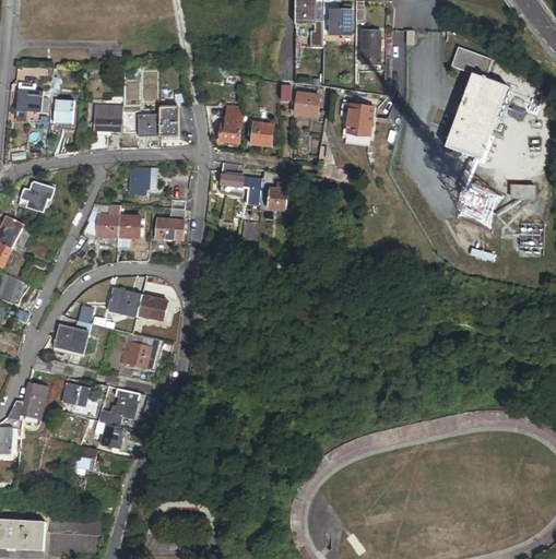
[(312,25),(312,0),(293,0),(293,25),(312,25)]
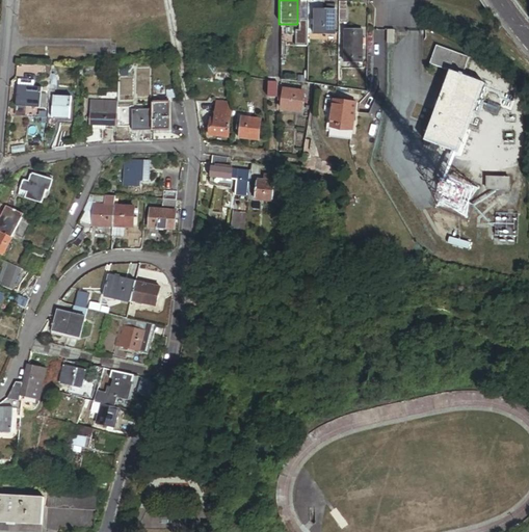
[(333,10),(312,10),(312,34),(332,34),(333,10)]
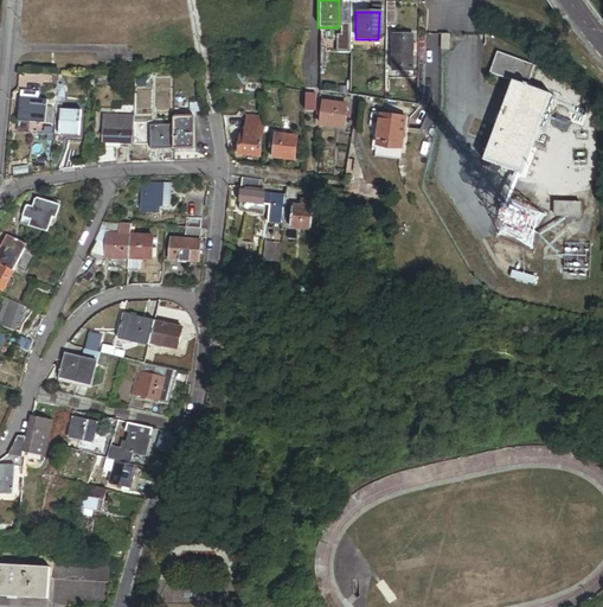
[(410,34),(390,34),(390,71),(410,71),(410,34)]
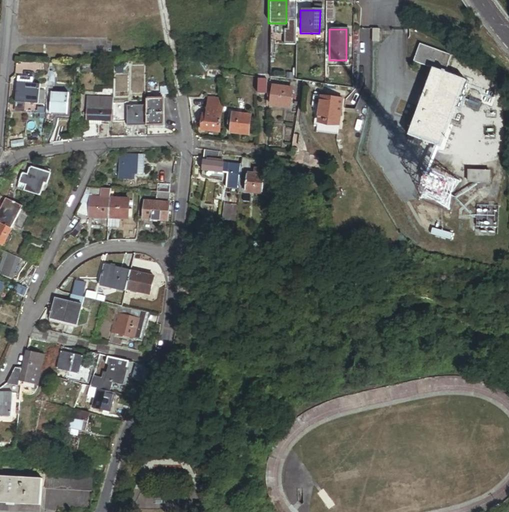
[(430,69),(406,136),(439,148),(463,81),(442,74),(448,56),(417,45),(411,62),(430,69)]
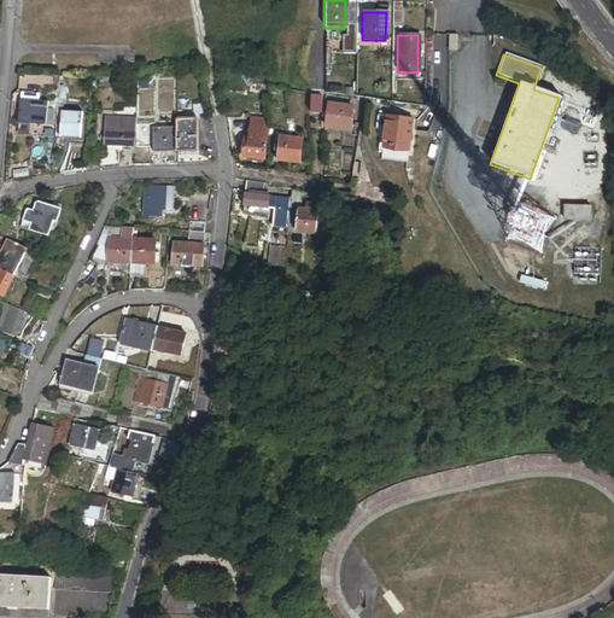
[(268,88),(251,86),(251,94),(267,95),(268,94),(268,88)]
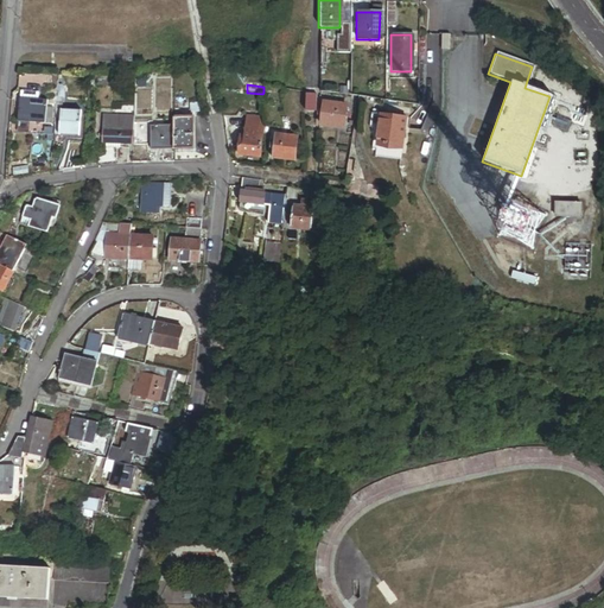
[(56,94),(53,131),(78,133),(81,108),(61,107),(61,94),(56,94)]
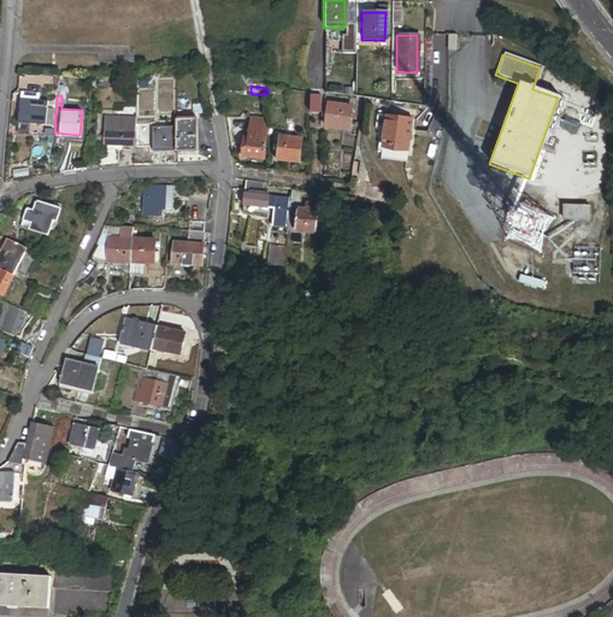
[(37,100),(16,98),(15,122),(46,124),(46,107),(47,100),(37,100)]
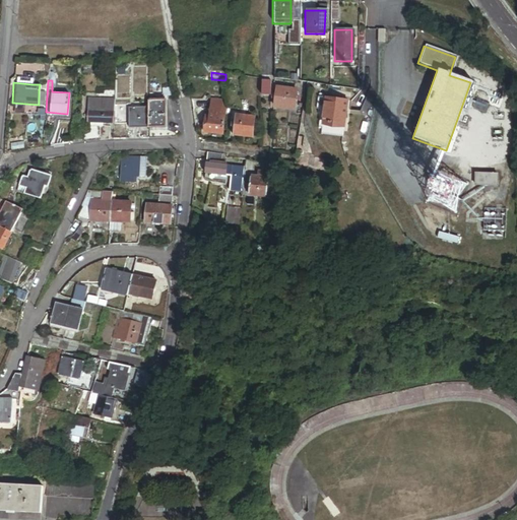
[(295,90),(275,87),(273,107),(292,110),(295,90)]
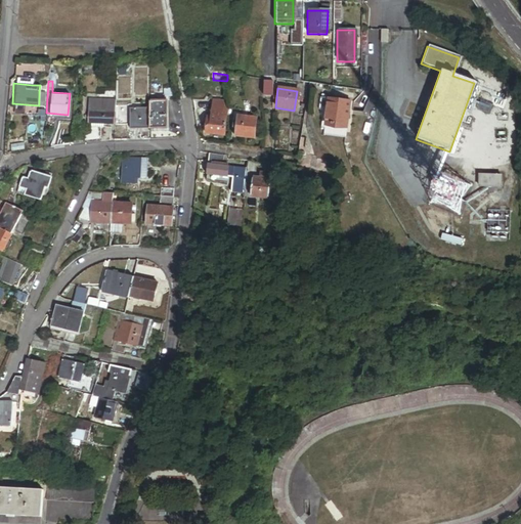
[(46,113),(46,116),(71,118),(72,94),(70,93),(68,115),(46,113)]
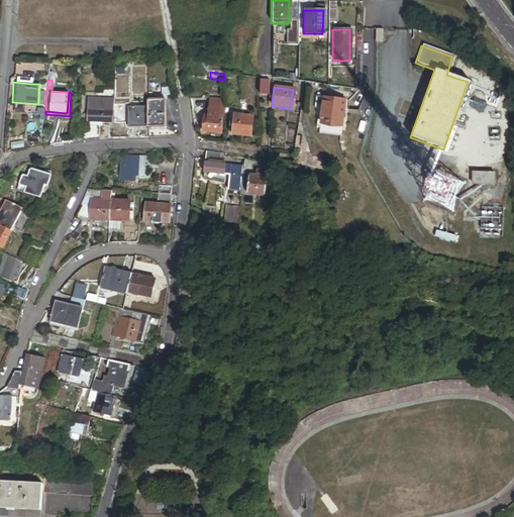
[(87,119),(91,119),(90,123),(100,123),(101,119),(113,120),(114,96),(88,94),(87,119)]
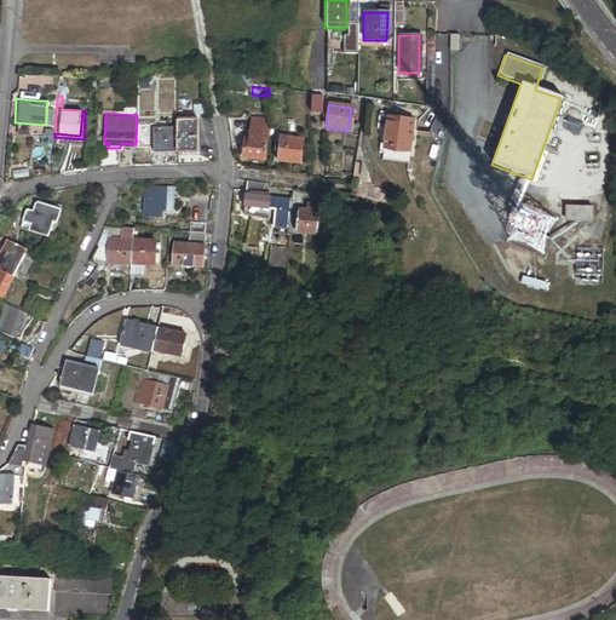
[(199,116),(178,118),(178,126),(178,149),(199,149),(199,116)]
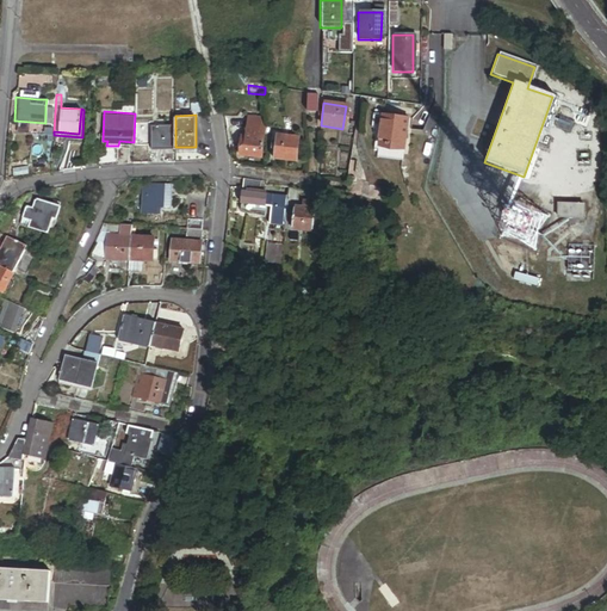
[(406,118),(379,115),(376,144),(402,148),(406,118)]
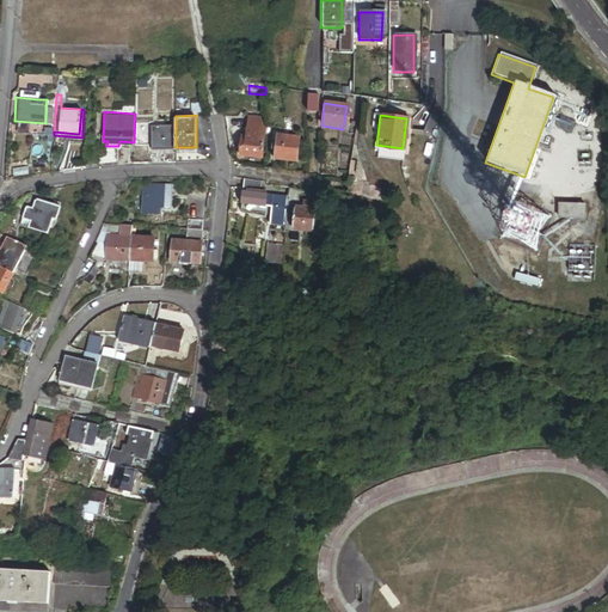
[(246,117),(245,124),(245,128),(245,129),(241,129),(240,138),(262,139),(264,118),(246,117)]
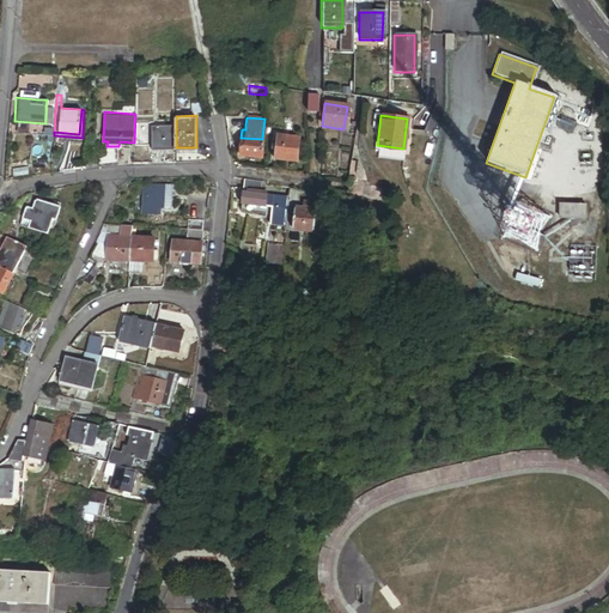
[(176,147),(176,125),(153,125),(153,149),(176,147)]
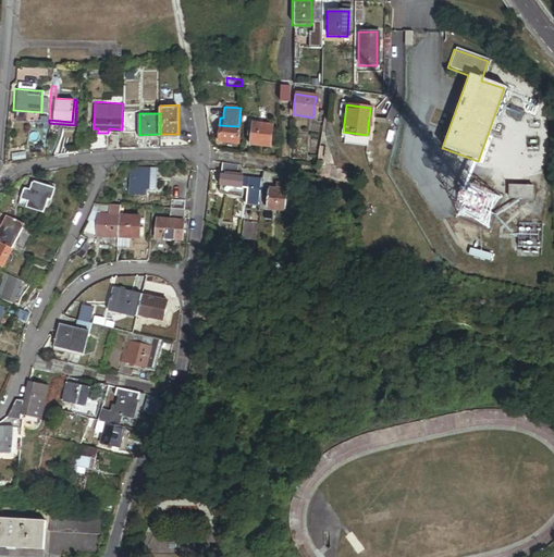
[(255,124),(254,124),(249,124),(248,137),(247,146),(268,148),(271,125),(255,124)]
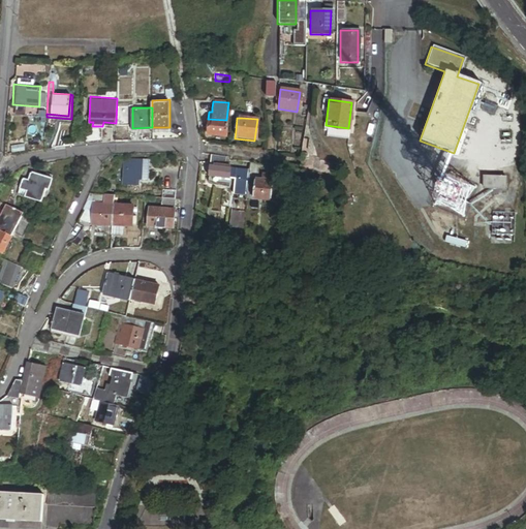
[(224,137),(226,120),(208,119),(206,135),(224,137)]
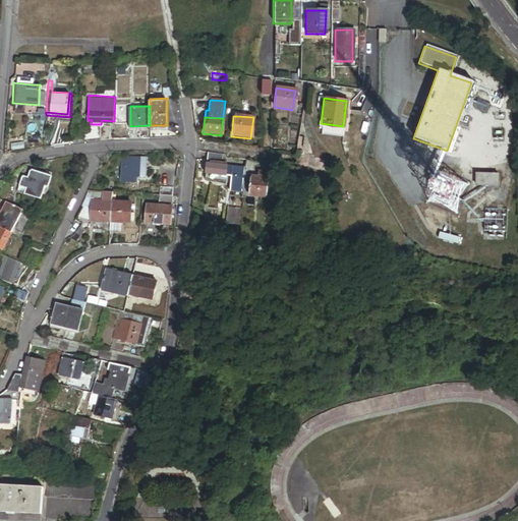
[(101,124),(100,138),(109,137),(110,124),(101,124)]
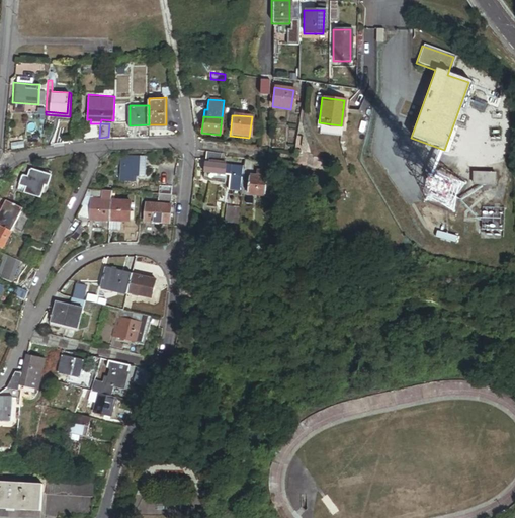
[(55,127),(53,143),(63,142),(66,125),(55,127)]
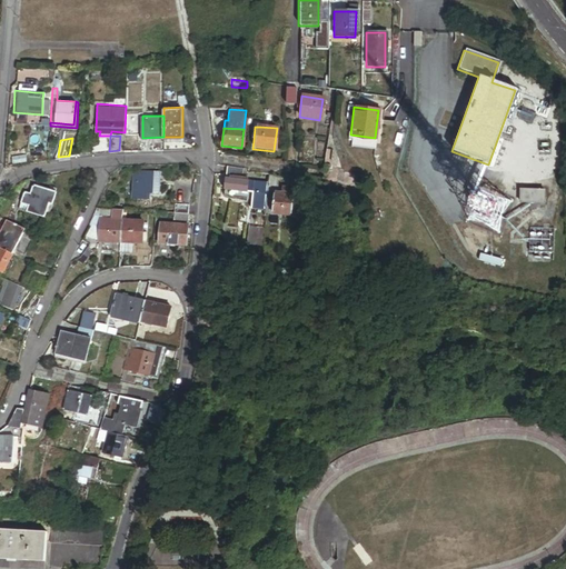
[(27,152),(12,155),(12,162),(28,160),(27,152)]
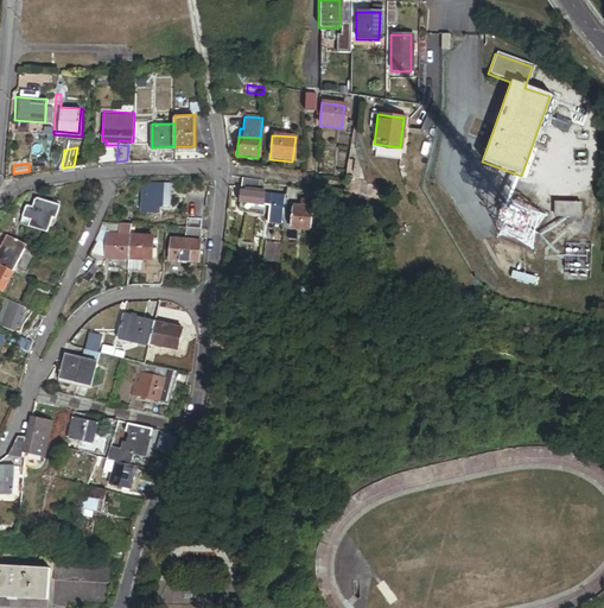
[(258,182),(240,179),(239,188),(256,190),(258,182)]
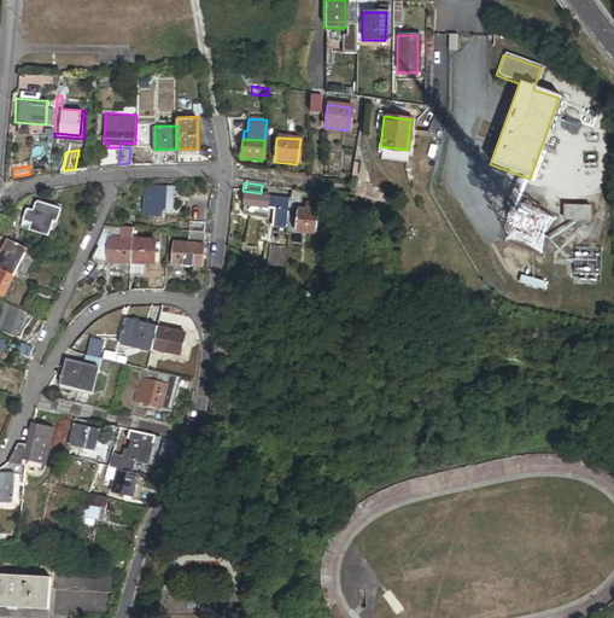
[(171,208),(174,186),(146,185),(146,194),(151,194),(157,194),(156,203),(159,203),(159,207),(171,208)]
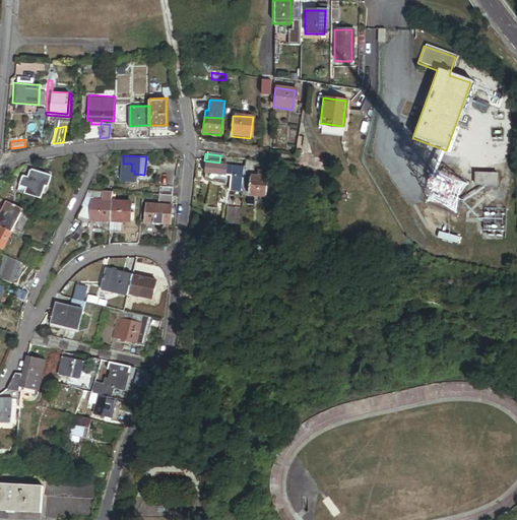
[(275,163),(263,161),(262,170),(268,171),(266,187),(273,187),(275,163)]
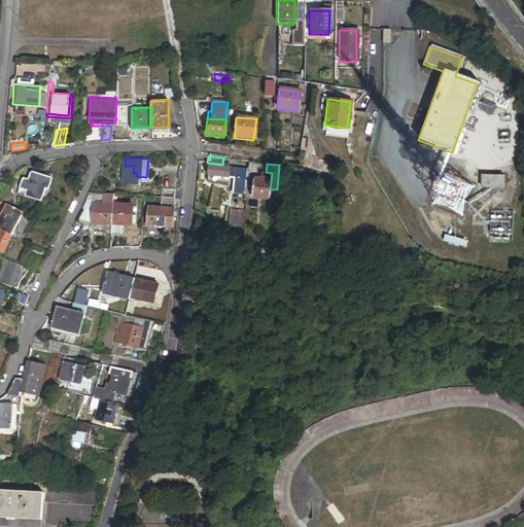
[(228,168),(222,167),(207,166),(206,176),(232,179),(233,169),(228,168)]
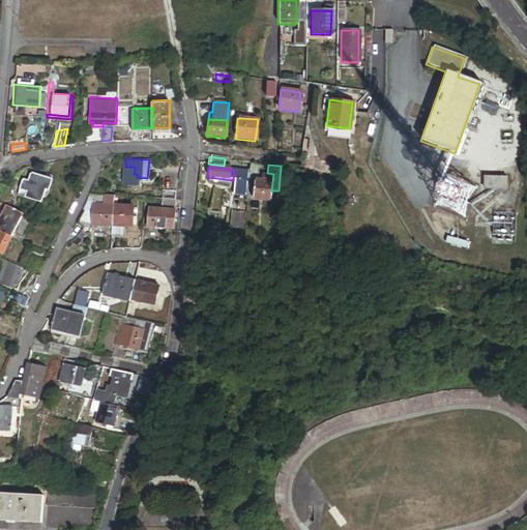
[(23,177),(20,187),(27,189),(25,196),(42,201),(47,187),(50,188),(53,177),(46,175),(31,170),(28,179),(23,177)]
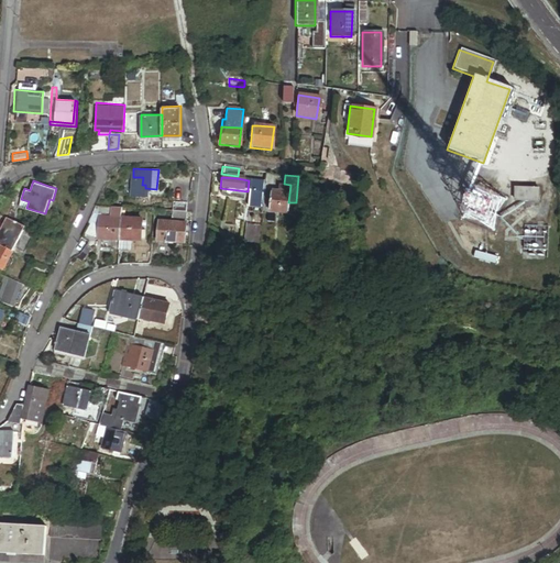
[(260,183),(249,180),(248,191),(248,198),(246,208),(257,209),(260,183)]
